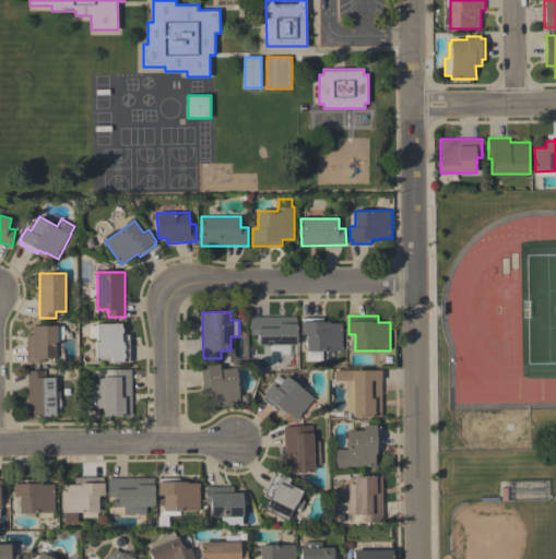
[(252,317),(297,317),(297,345),(259,345),(259,335),(252,335),(252,317)]
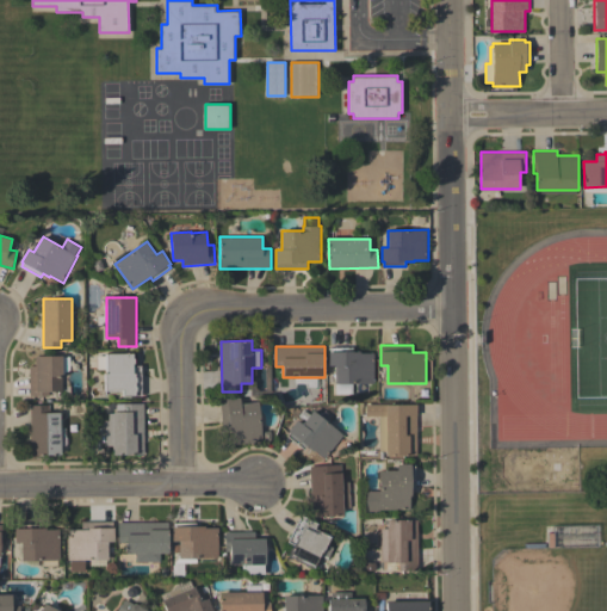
[(375,383),(354,383),(354,394),(338,394),(338,384),(336,384),(336,365),(329,365),(329,352),(330,352),(330,347),(353,347),(354,352),(360,352),(361,353),(375,353),(375,383)]
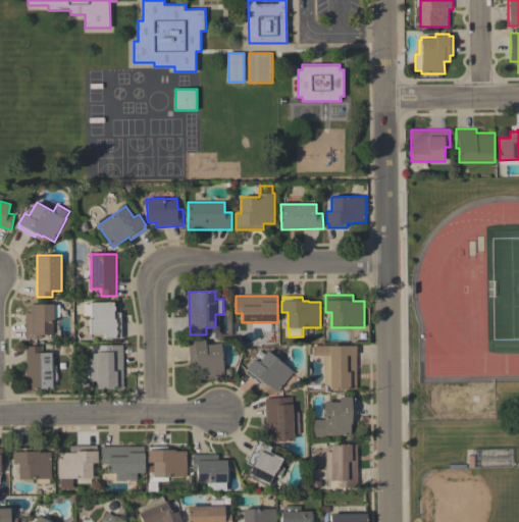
[(121,338),(106,338),(106,334),(90,334),(90,319),(91,319),(91,316),(84,316),(84,304),(91,304),(91,302),(115,302),(115,305),(116,305),(116,311),(115,311),(115,312),(121,312),(121,338)]
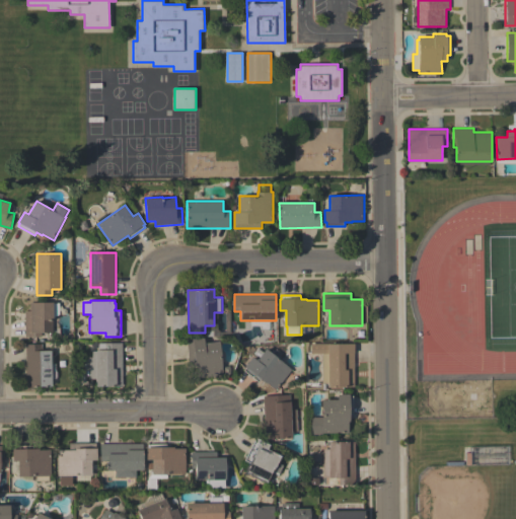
[(26,337),(25,311),(31,311),(31,302),(54,302),(54,303),(61,303),(61,314),(54,317),(54,332),(42,332),(42,337),(26,337)]
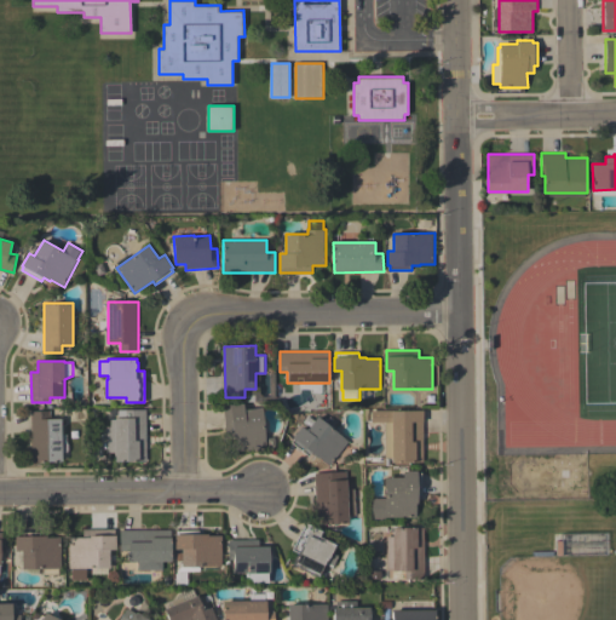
[(263,408),(268,447),(237,451),(236,438),(228,440),(224,407),(230,406),(230,405),(245,403),(245,409),(263,408)]
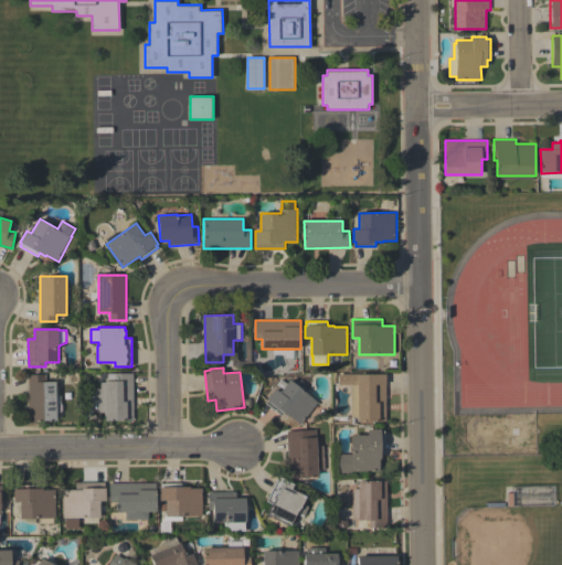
[(135,373),(135,420),(106,420),(105,413),(98,413),(98,388),(102,388),(102,382),(105,382),(105,381),(108,381),(108,373),(135,373)]
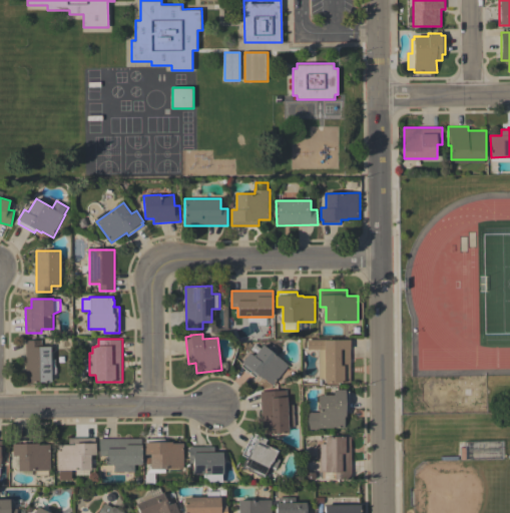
[(27,382),(26,340),(42,340),(43,347),(51,347),(52,382),(27,382)]
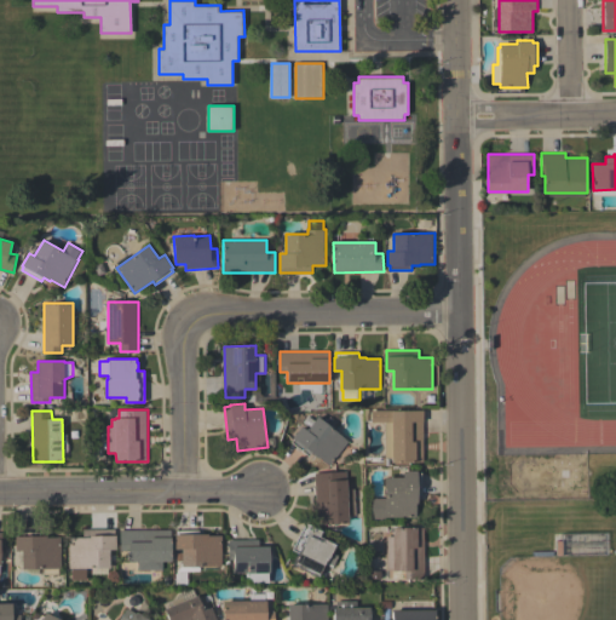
[(424,463),(393,463),(393,458),(386,458),(386,423),(373,423),(373,411),(424,411),(424,463)]
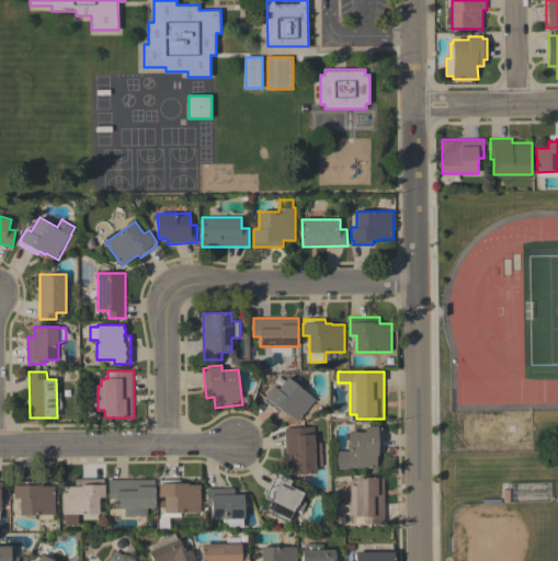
[(317,400),(298,423),(284,411),(282,413),(264,400),(266,397),(265,396),(274,386),(279,389),(288,377),(294,381),(297,377),(298,379),(300,376),(306,381),(305,384),(306,385),(303,388),(317,400)]
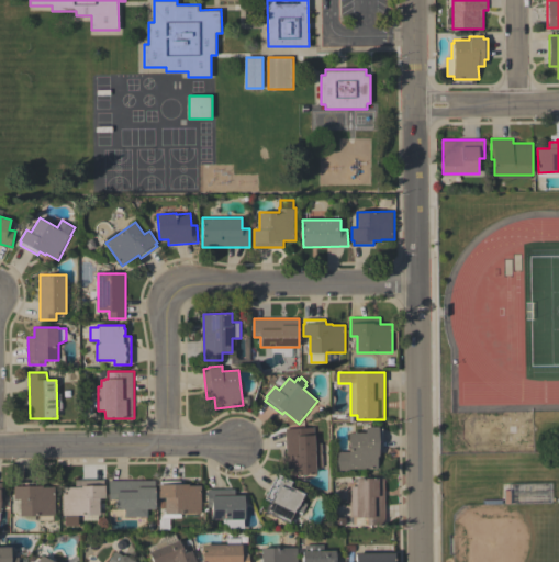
[(338,469),(338,451),(350,451),(350,433),(367,433),(367,426),(379,426),(379,428),(383,428),(383,449),(380,449),(380,457),(379,457),(379,469),(338,469)]
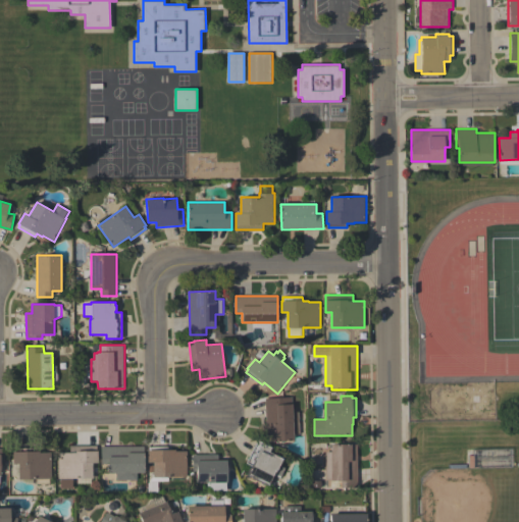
[(293,397),(294,412),(300,412),(301,433),(295,434),(295,439),(267,441),(266,399),(293,397)]
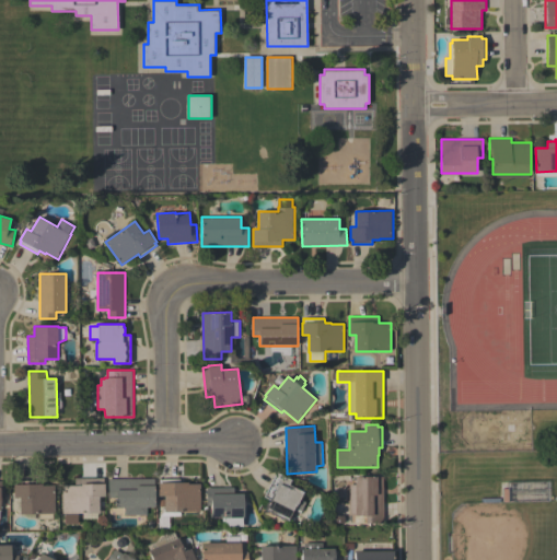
[(267,510),(269,505),(267,505),(269,501),(270,502),(271,501),(265,497),(277,471),(292,479),(290,485),(305,492),(302,499),(308,502),(302,513),(294,510),(289,521),(267,510)]
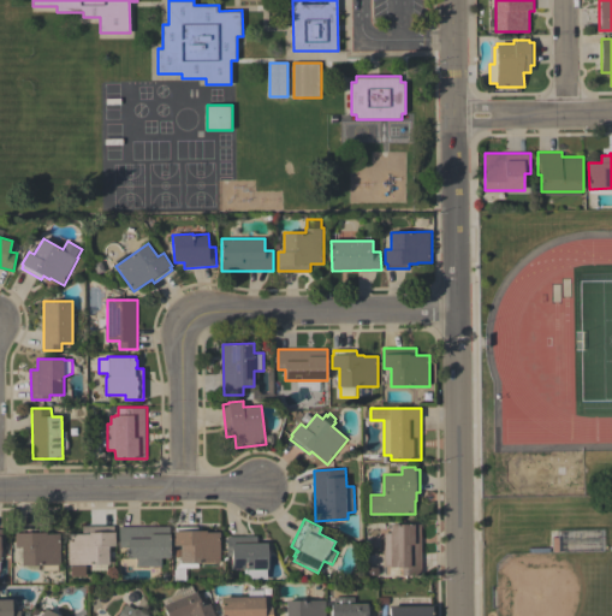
[(423,523),(423,575),(403,575),(403,567),(392,567),(392,566),(385,566),(385,532),(391,532),(391,523),(423,523)]
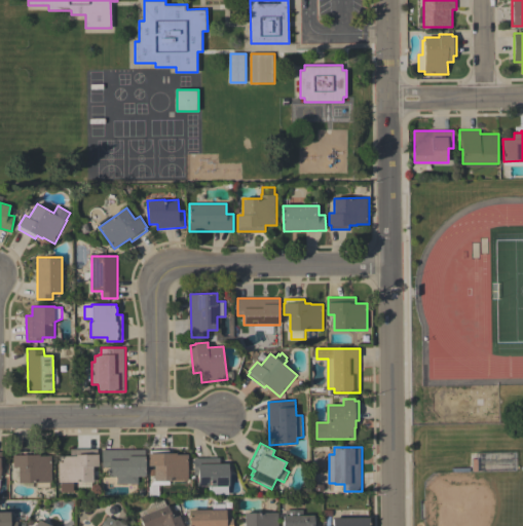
[(94,482),(74,482),(74,492),(62,492),(62,482),(60,482),(60,456),(71,456),(71,449),(99,449),(99,466),(94,466),(94,482)]
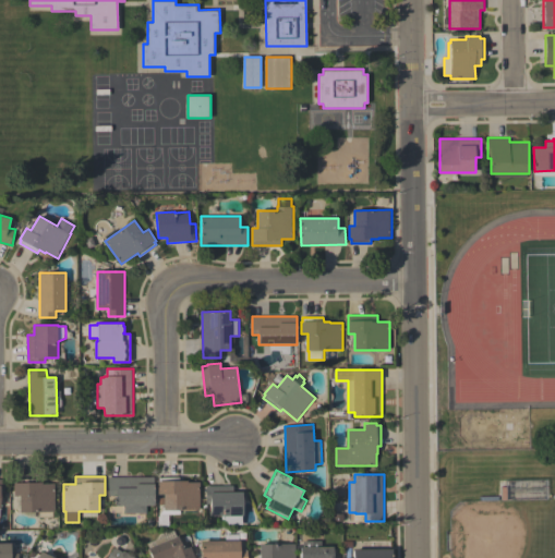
[(155,476),(156,505),(147,505),(147,513),(125,513),(125,506),(116,506),(116,496),(109,496),(109,477),(155,476)]
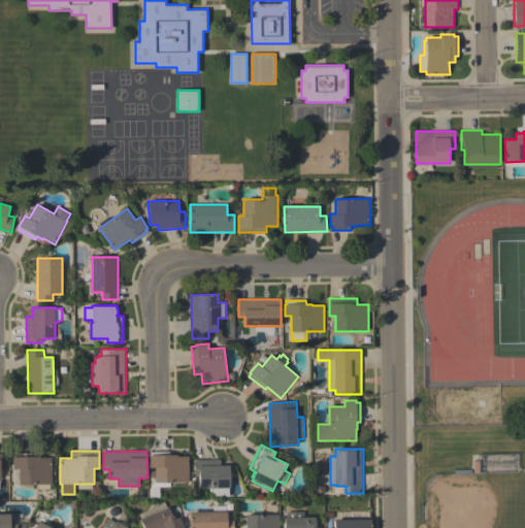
[(150,467),(150,455),(152,455),(152,452),(171,452),(171,455),(177,455),(177,456),(190,456),(190,483),(171,483),(171,487),(152,487),(156,483),(156,467),(150,467)]
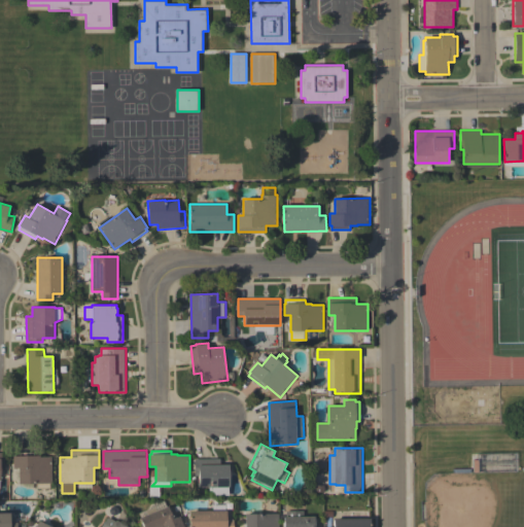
[(53,456),(53,484),(51,484),(51,489),(39,489),(39,484),(20,484),(20,468),(13,468),(13,456),(14,456),(14,452),(34,452),(34,456),(40,455),(40,457),(53,456)]
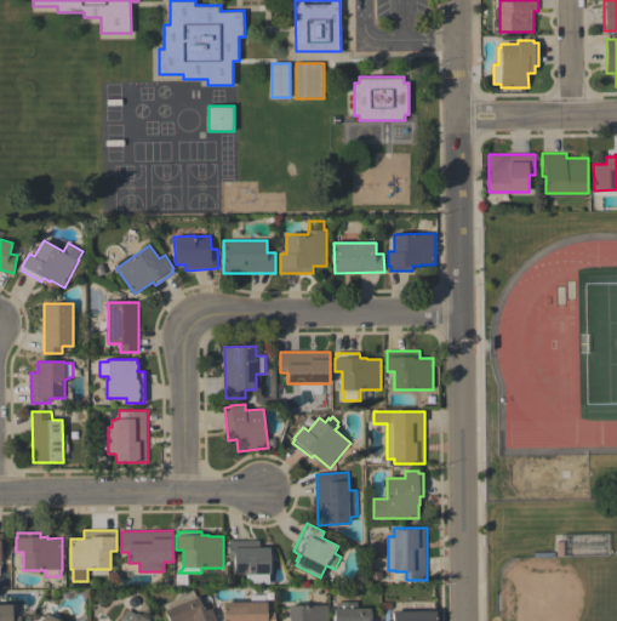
[(272,584),(251,584),(251,574),(235,574),(235,560),(230,560),(230,540),(261,540),(261,546),(272,546),(272,584)]
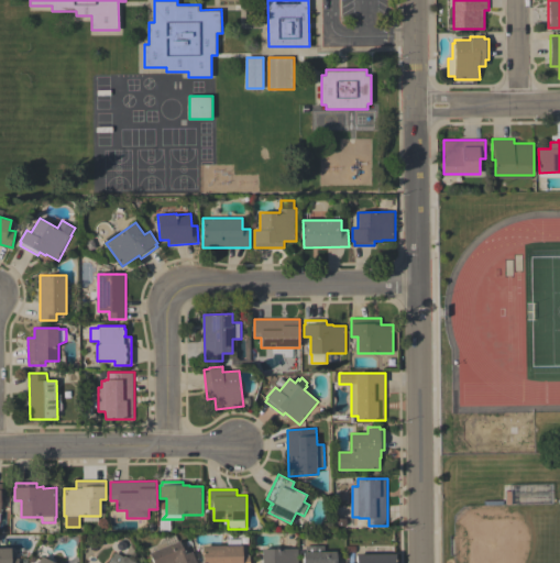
[(153,562),(150,553),(160,549),(158,547),(166,543),(167,545),(180,541),(186,554),(193,551),(198,562),(153,562)]
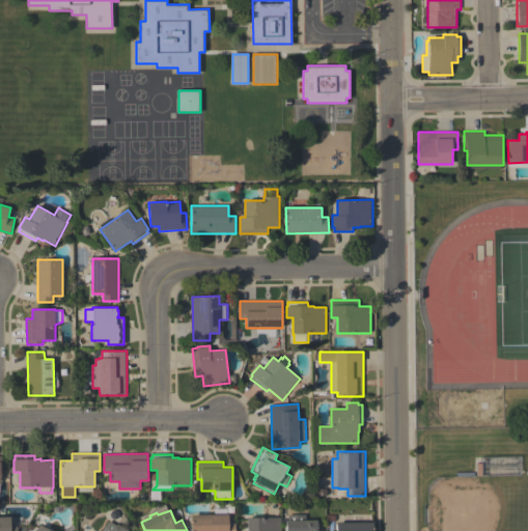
[(192,530),(192,514),(229,514),(229,524),(237,524),(237,530),(192,530)]
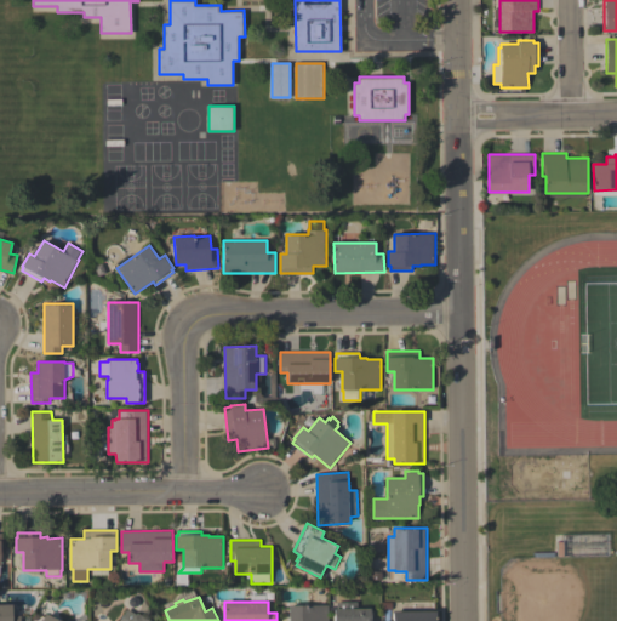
[(335,620),(335,608),(338,608),(338,602),(358,602),(358,608),(372,608),(372,620),(335,620)]
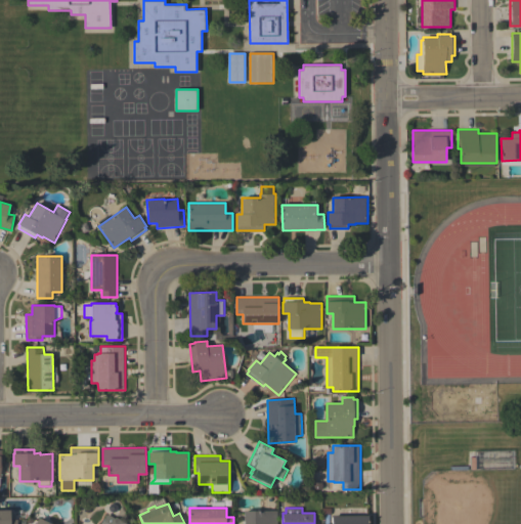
[(11,520),(18,519),(18,523),(0,523),(0,510),(11,510),(11,520)]
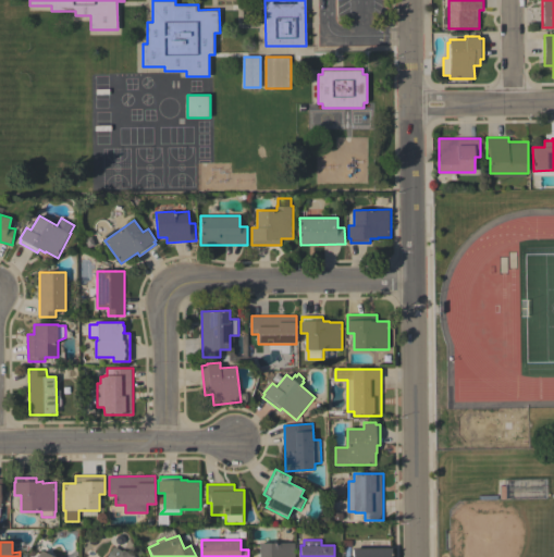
[(296,543),(296,556),(259,556),(259,543),(296,543)]
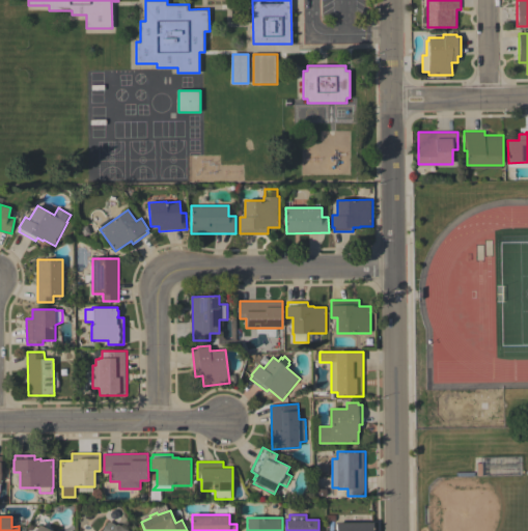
[(103,530),(110,521),(117,525),(118,524),(130,530),(103,530)]
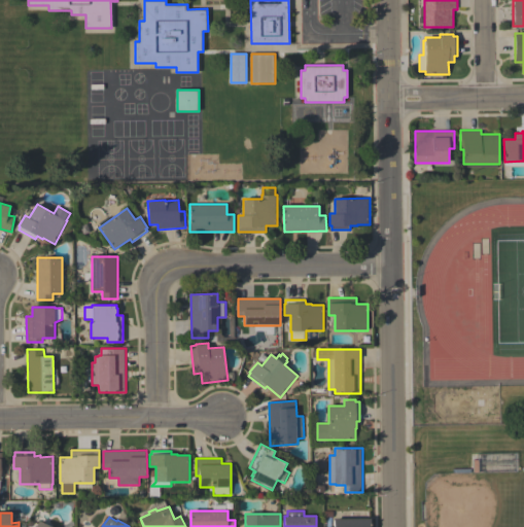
[(335,526),(335,519),(371,518),(371,526),(335,526)]
